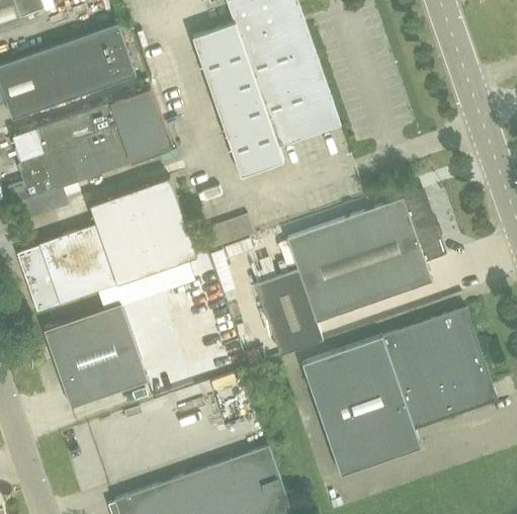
[(39,0),(0,0),(0,34),(21,27),(19,19),(44,10),(39,0)]
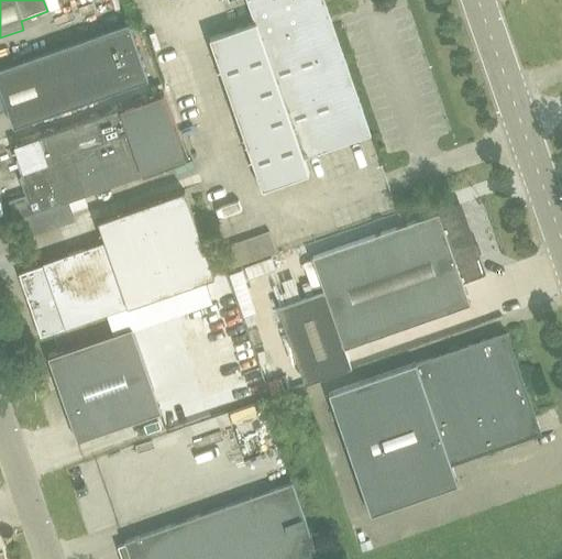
[(243,0),(253,25),(208,41),(261,193),(308,177),(302,163),(371,139),(321,0),(243,0)]
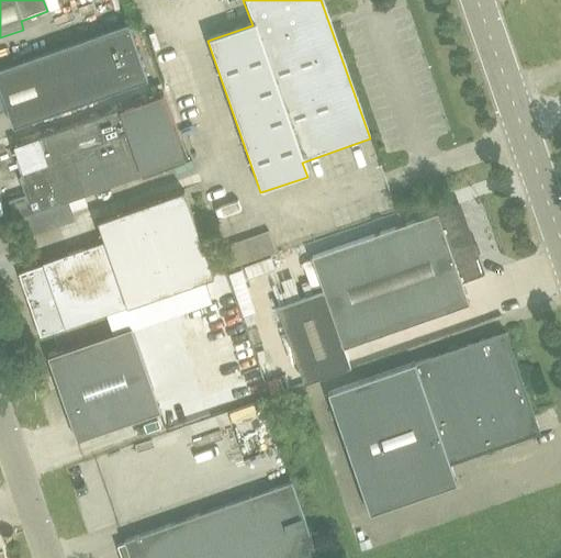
[(0,115),(7,113),(12,131),(147,84),(127,28),(0,71),(0,115)]
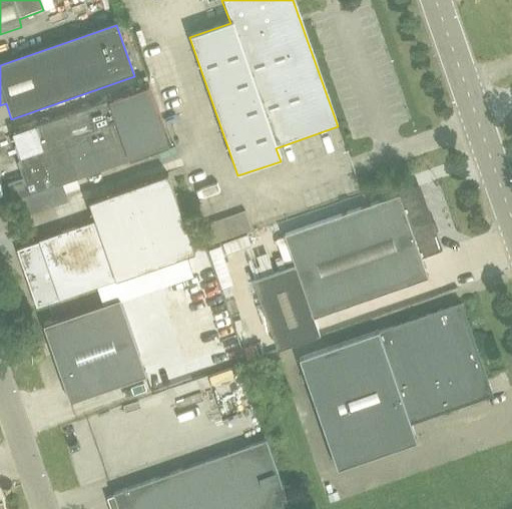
[(12,136),(20,158),(25,172),(20,174),(23,180),(6,186),(13,203),(168,149),(147,88),(109,101),(12,136)]
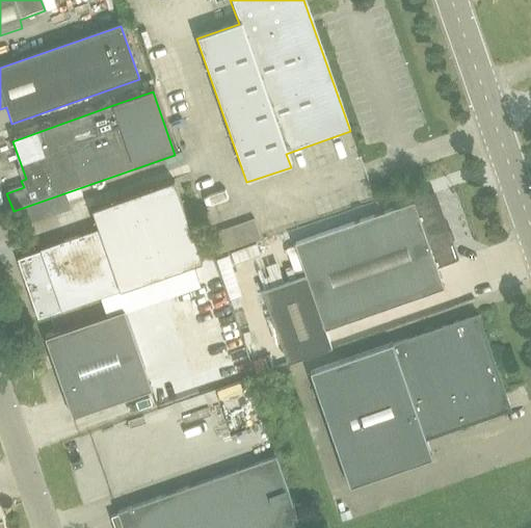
[(40,255),(21,261),(17,262),(37,322),(42,320),(100,299),(118,293),(192,267),(203,263),(175,182),(90,211),(97,231),(37,252),(40,255)]
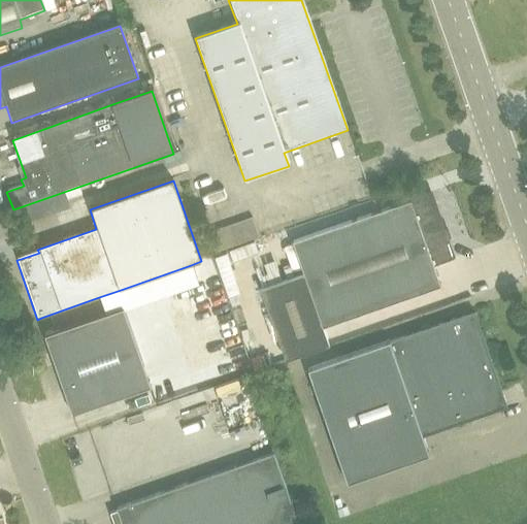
[(293,244),(293,246),(303,275),(259,291),(286,363),(330,348),(323,329),(440,288),(433,267),(454,260),(448,244),(447,244),(429,196),(410,203),(409,202),(293,244)]
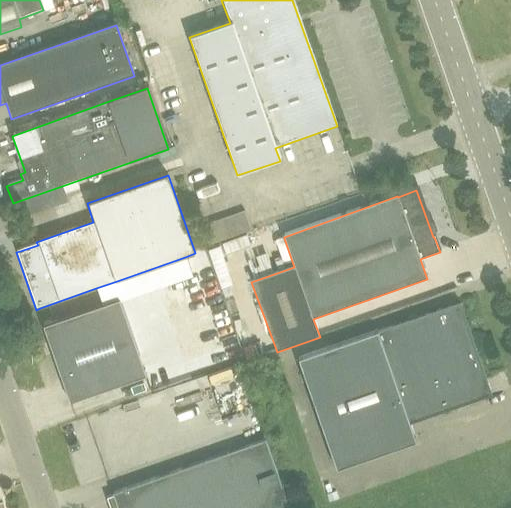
[(250,231),(243,213),(201,228),(208,247),(250,231)]
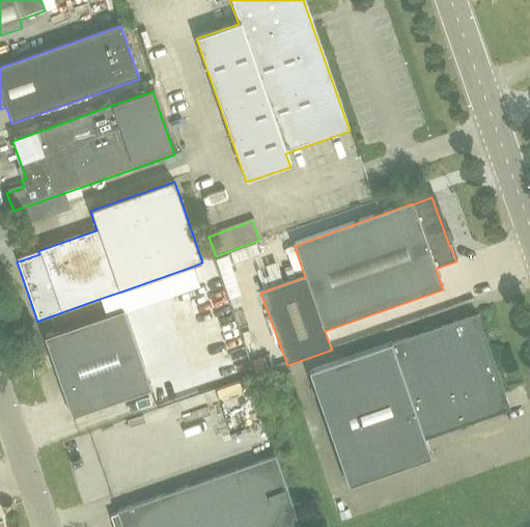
[(241,297),(227,257),(215,261),(228,301),(241,297)]
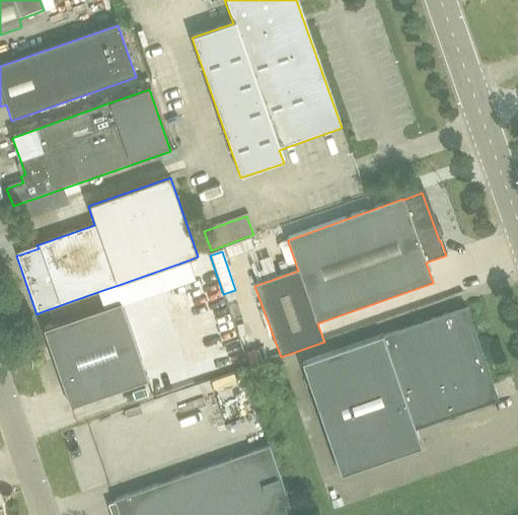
[(70,410),(74,409),(147,383),(120,306),(43,333),(70,410)]
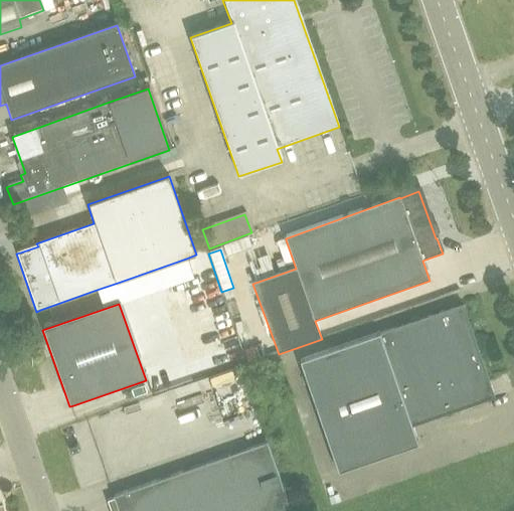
[(476,387),(488,383),(461,308),(380,336),(380,335),(300,363),(338,474),(418,446),(411,427),(481,402),(476,387)]
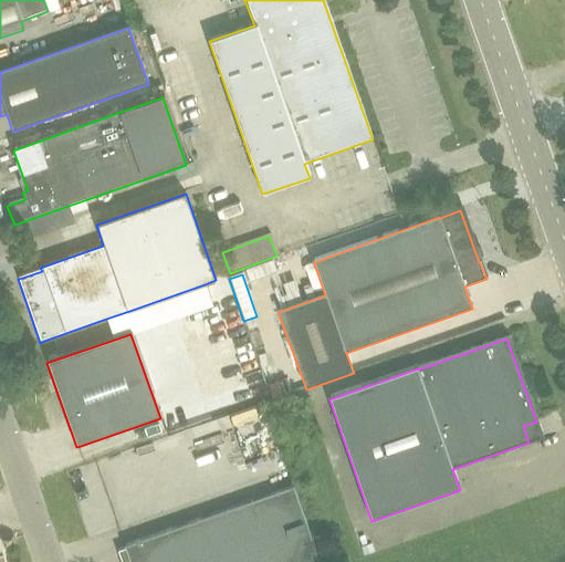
[(274,495),(149,539),(124,548),(125,550),(117,553),(121,561),(313,561),(317,560),(292,489),(274,495)]
